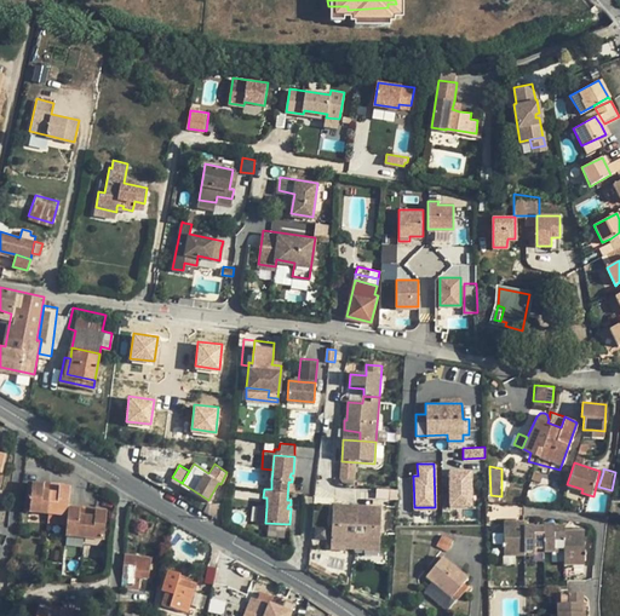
[(449,471),(449,505),(470,504),(470,471),(449,471)]
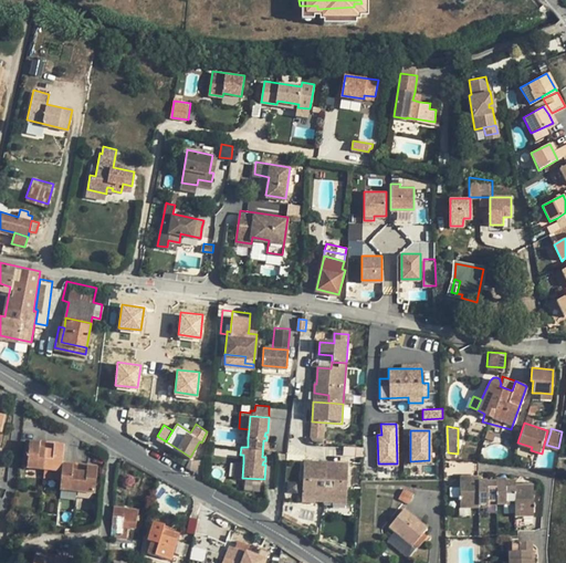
[(532,447),(517,442),(516,447),(531,451),(531,450),(532,447)]
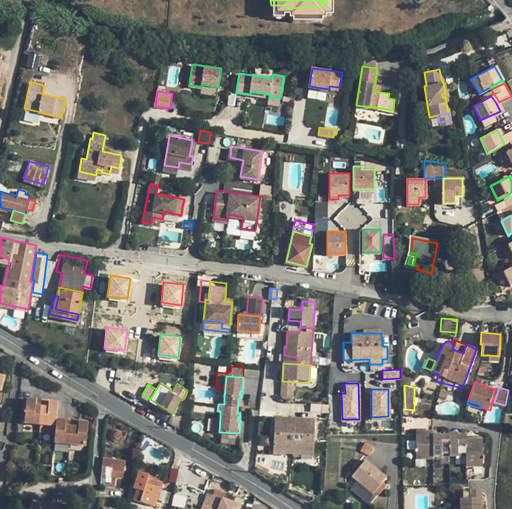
[(26,409),(24,429),(40,431),(42,408),(35,407),(35,410),(26,409)]
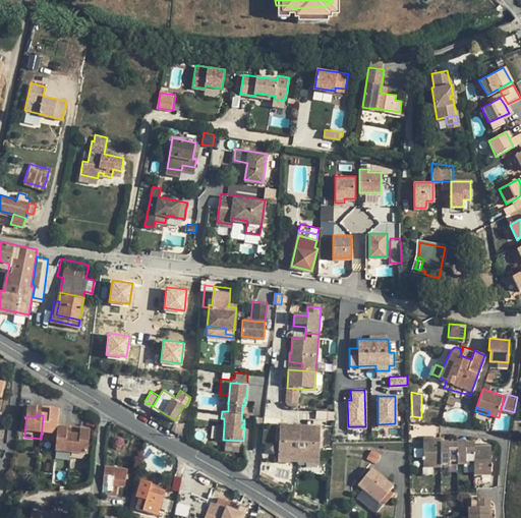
[(43,415),(41,439),(41,446),(55,447),(57,437),(58,419),(49,418),(49,415),(43,415)]
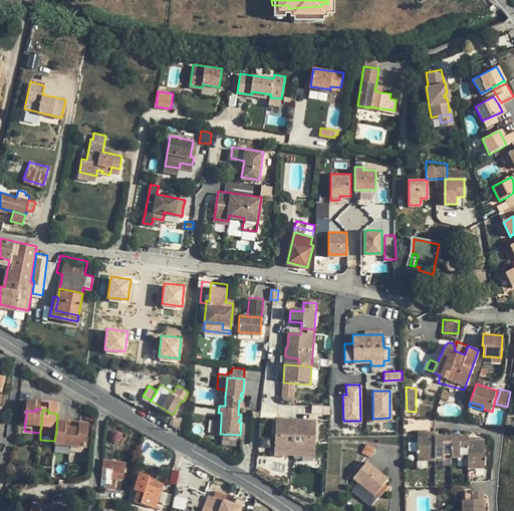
[(273,420),(260,418),(258,439),(271,440),(273,420)]
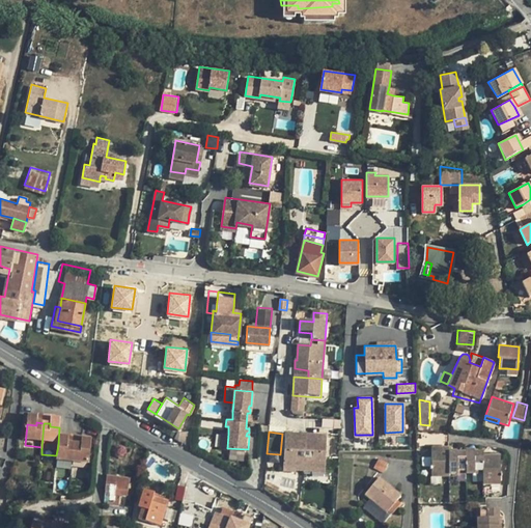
[(219,447),(227,448),(228,434),(220,433),(219,447)]
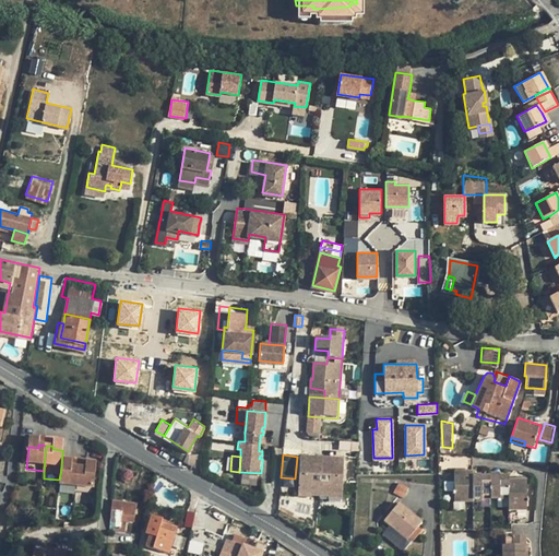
[(310,492),(310,494),(320,494),(322,458),(299,457),(298,491),(310,492)]
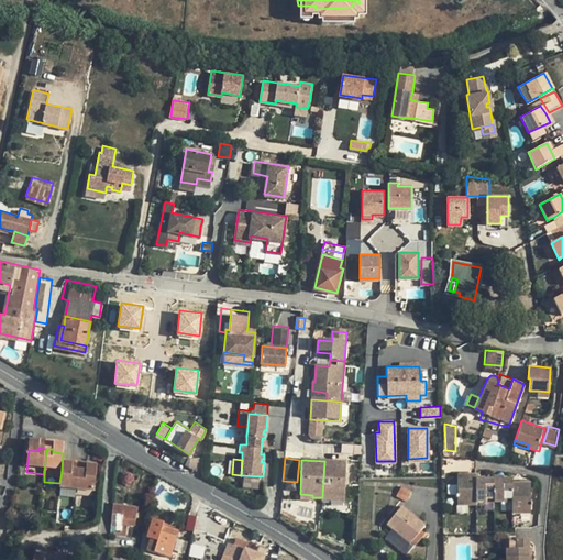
[(330,498),(330,496),(344,497),(346,463),(324,461),(322,497),(330,498)]
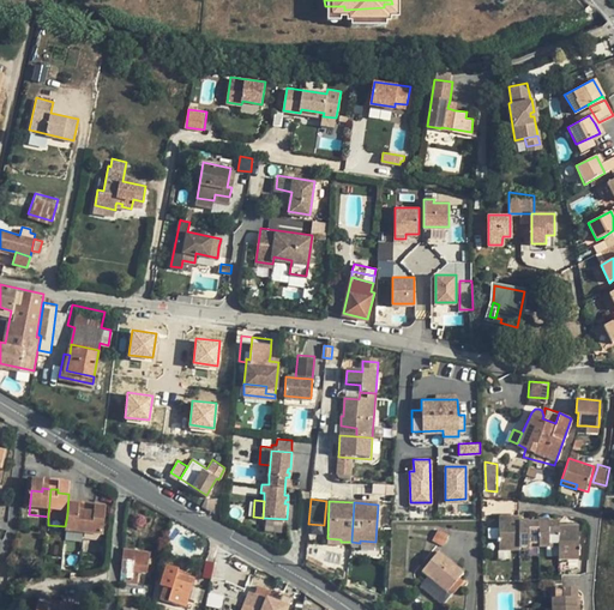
[(65,526),(64,541),(83,543),(85,513),(77,512),(77,515),(67,514),(65,526)]
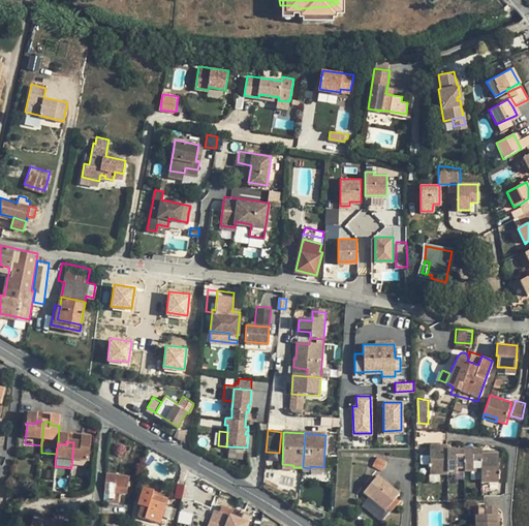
[(73,442),(71,468),(87,469),(89,446),(81,445),(81,443),(73,442)]
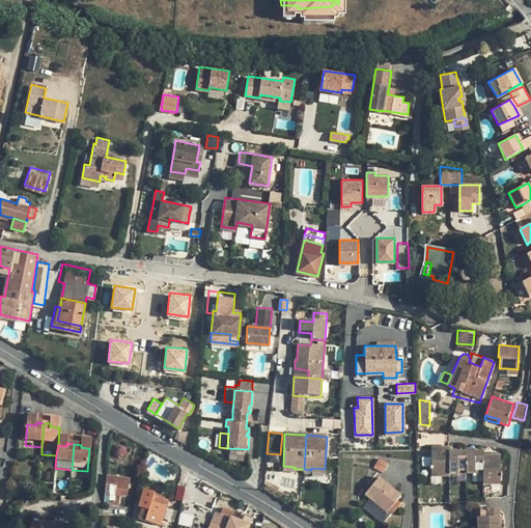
[(431,446),(431,474),(449,474),(449,471),(482,471),(483,481),(501,480),(500,454),(483,453),(483,449),(449,449),(449,445),(431,446)]
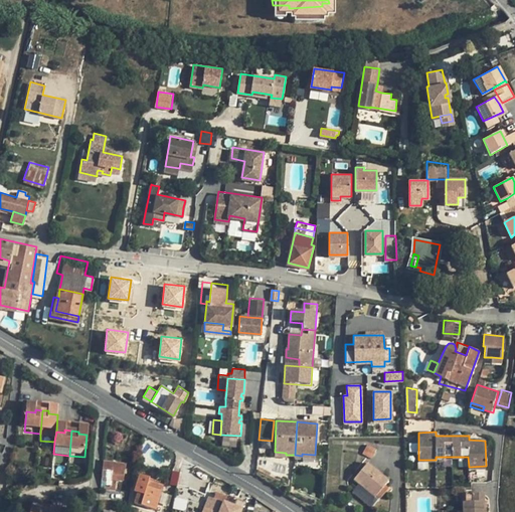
[(376,447),(366,442),(362,451),(371,456),(376,447)]
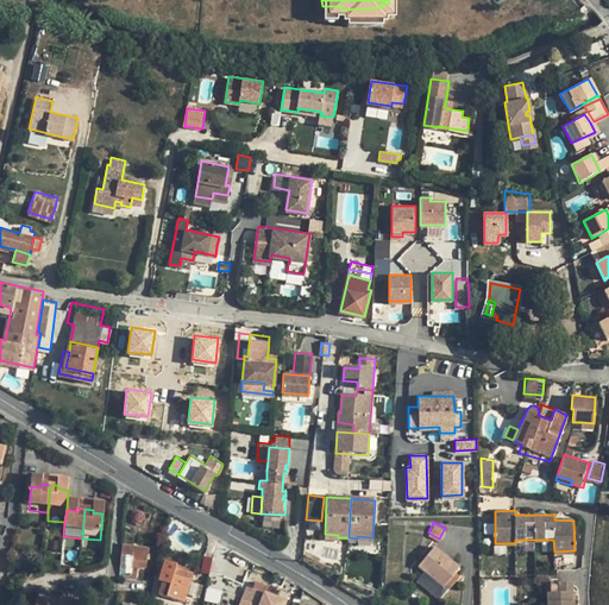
[(123,542),(119,574),(136,577),(138,565),(145,566),(148,546),(123,542)]
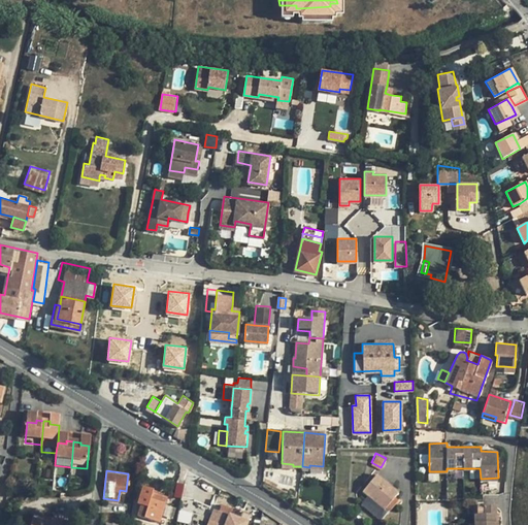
[(377,471),(363,489),(368,493),(384,507),(394,496),(399,490),(377,471)]
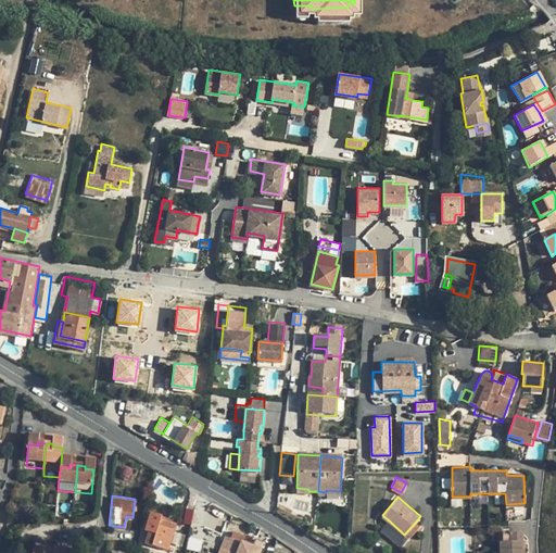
[(186,507),(182,519),(190,522),(193,510),(186,507)]
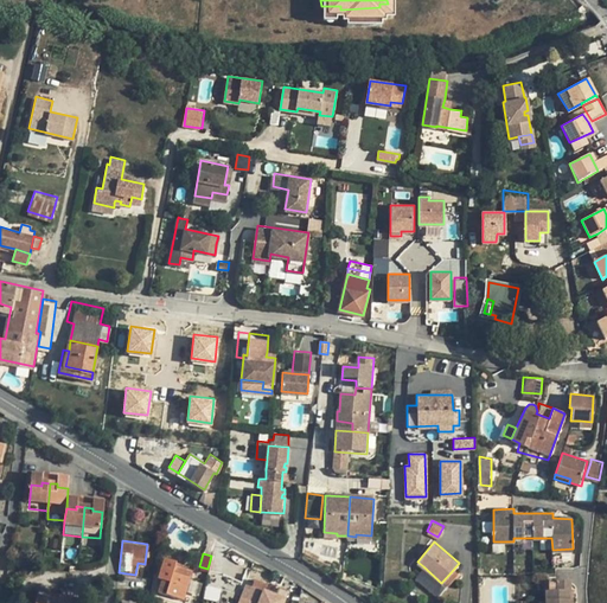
[(161,576),(158,588),(183,596),(185,589),(189,577),(189,576),(173,570),(176,560),(164,556),(158,575),(161,576)]
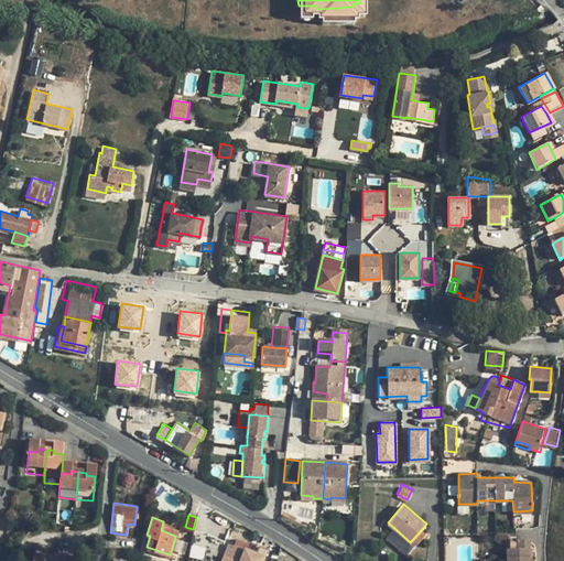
[(175,525),(163,521),(161,530),(175,536),(177,529),(174,528),(175,525)]
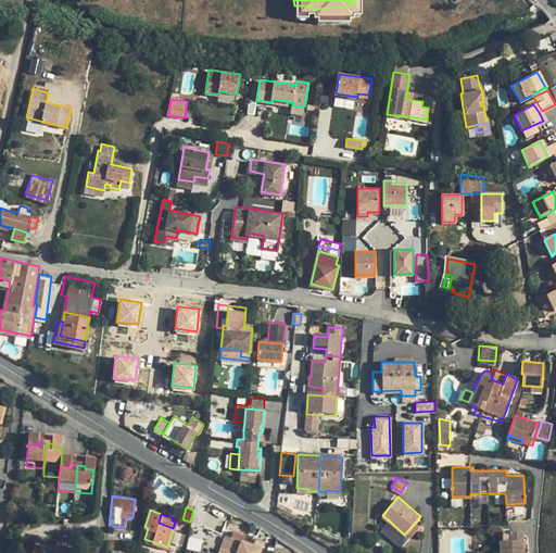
[(388,519),(380,528),(399,544),(401,543),(402,544),(411,533),(418,525),(415,523),(404,535),(388,519)]
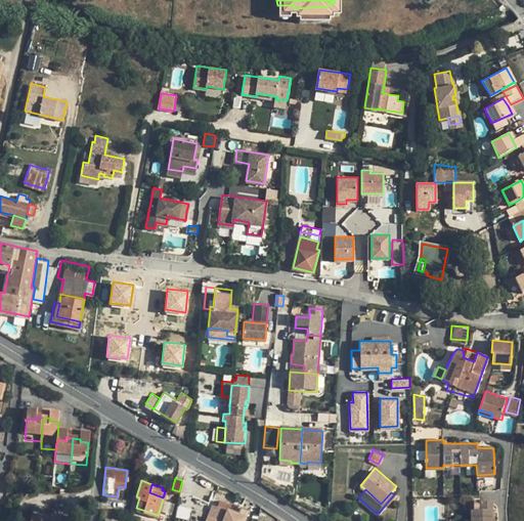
[(245,495),(241,505),(250,508),(253,501),(245,495)]
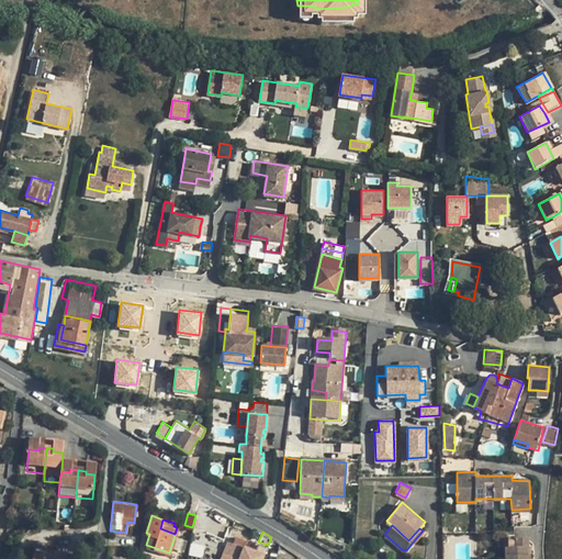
[(186,538),(175,535),(171,546),(182,549),(186,538)]
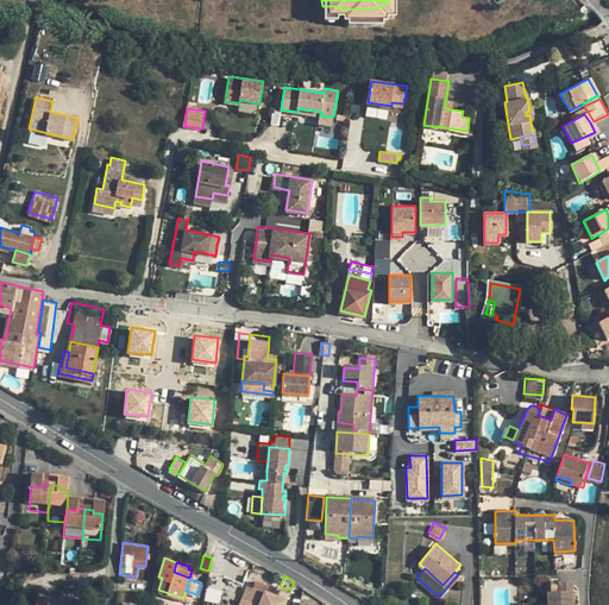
[(284,604),(283,604),(287,598),(277,594),(265,590),(268,585),(255,579),(251,586),(246,584),(242,597),(259,604),(258,604),(284,604)]
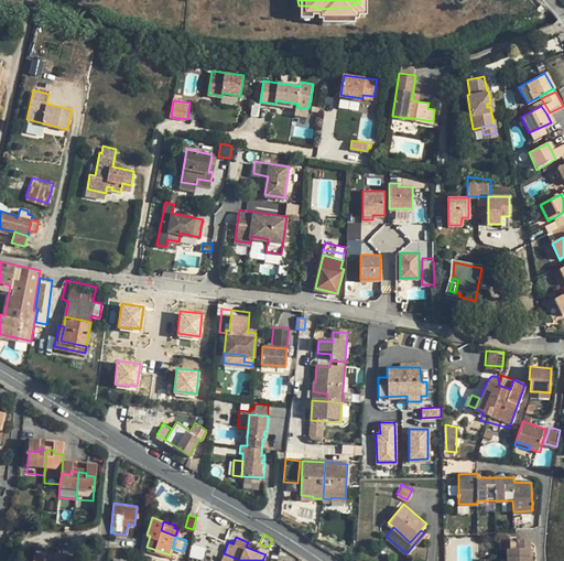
[(507,539),(506,560),(528,560),(529,539),(507,539)]
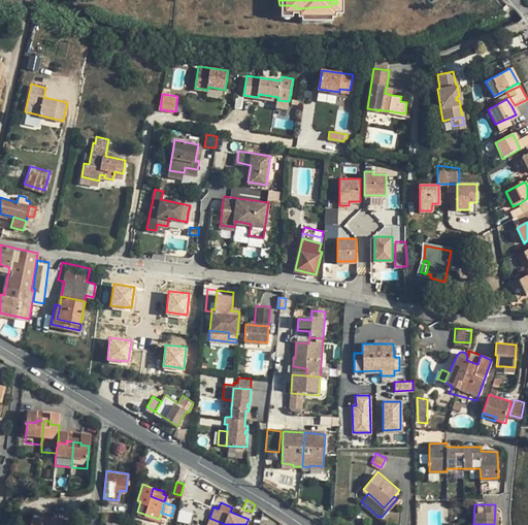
[(240,516),(249,519),(252,512),(242,509),(240,516)]
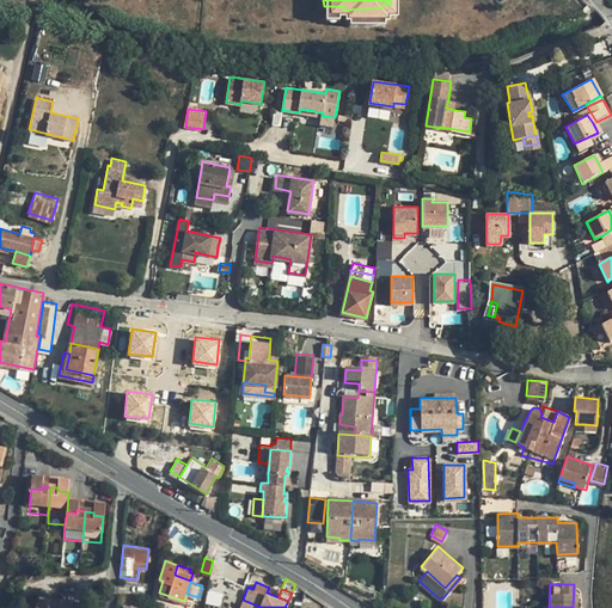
[(38,595),(37,601),(57,605),(59,599),(38,595)]
